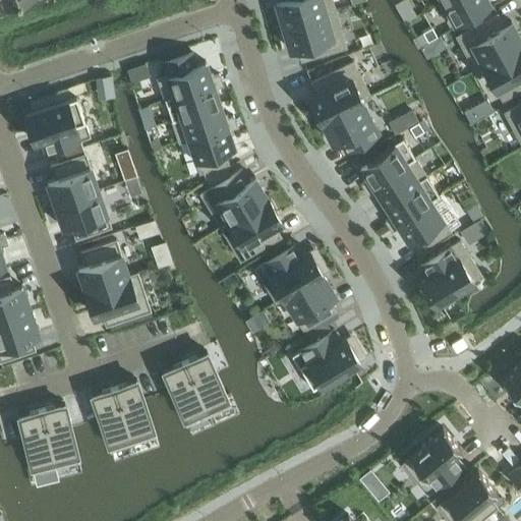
[(0,0),(0,8),(24,0),(0,0)]
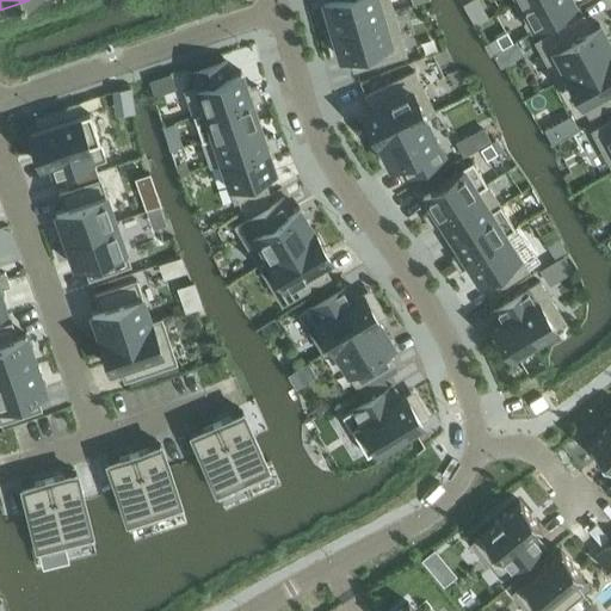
[(322,0),(331,29),(393,11),(389,0),(322,0)]
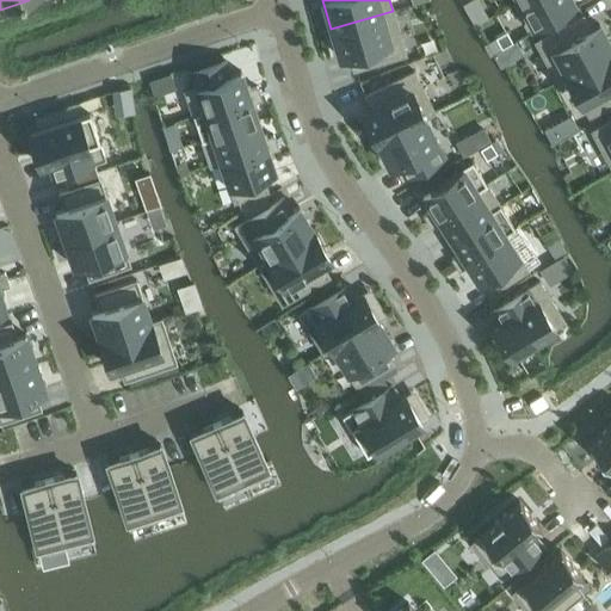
[(572,0),(520,0),(513,4),(526,28),(573,2),(572,0)]
